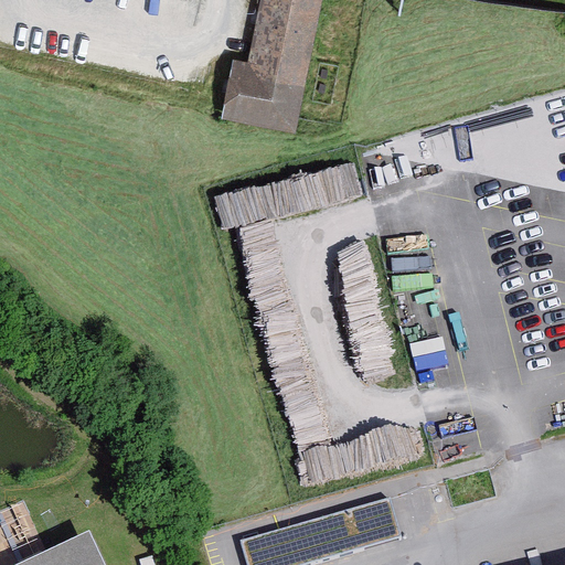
[(260,0),(249,62),(235,60),(224,120),(300,134),(324,0),(260,0)]
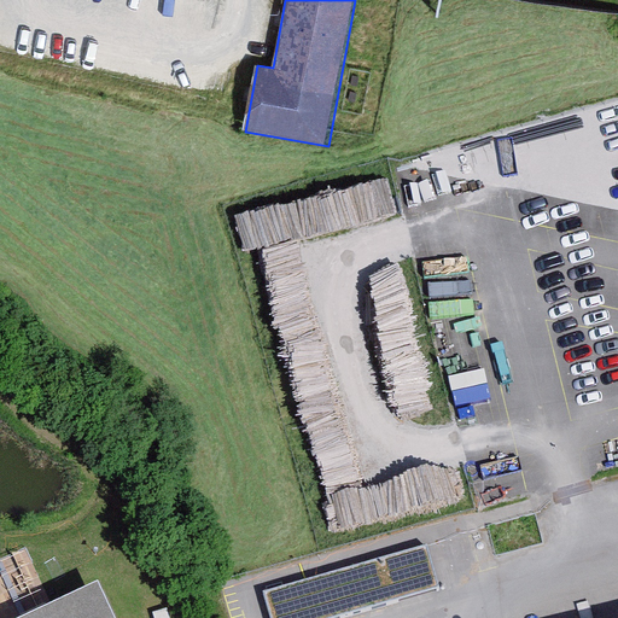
[(246,258),(400,221),(390,182),(237,220),(246,258)]
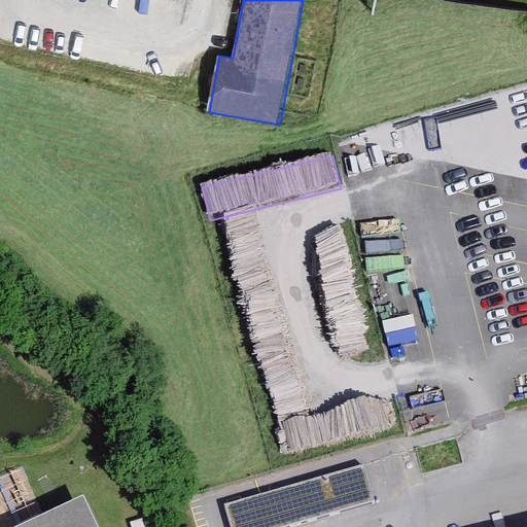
[(345,262),(346,235),(320,235),(320,262),(345,262)]
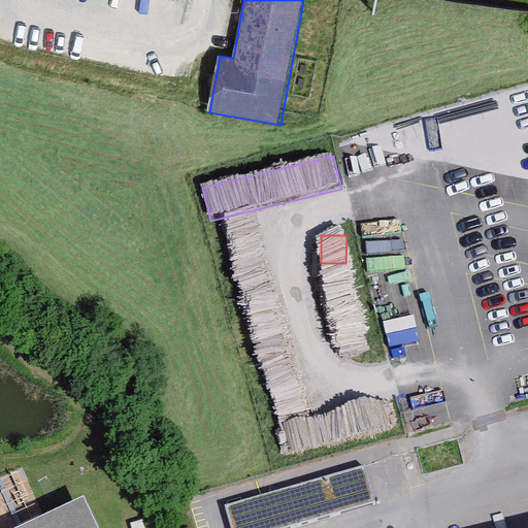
[(394,356),(419,350),(411,316),(386,322),(394,356)]
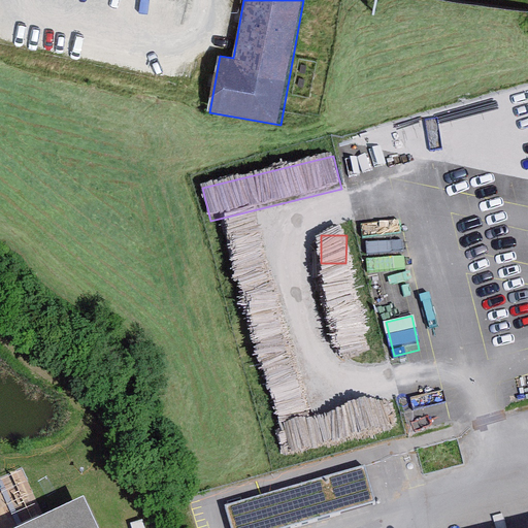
[(281,527),(374,501),(364,465),(226,505),(232,527),(281,527)]
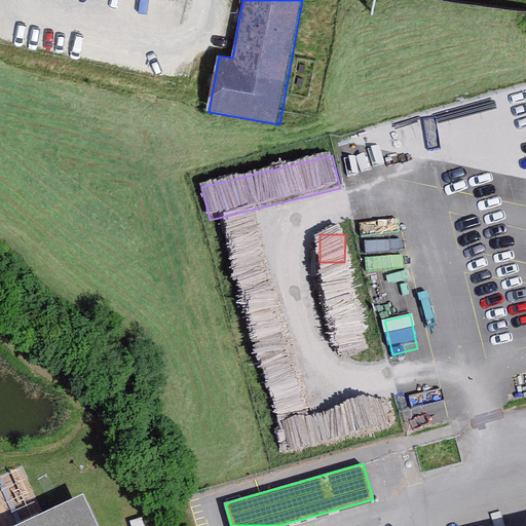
[(98,525),(83,493),(12,525),(98,525)]
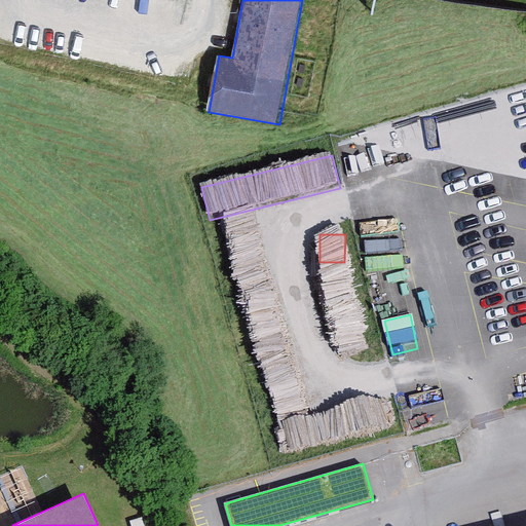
All buildings are outlined.
